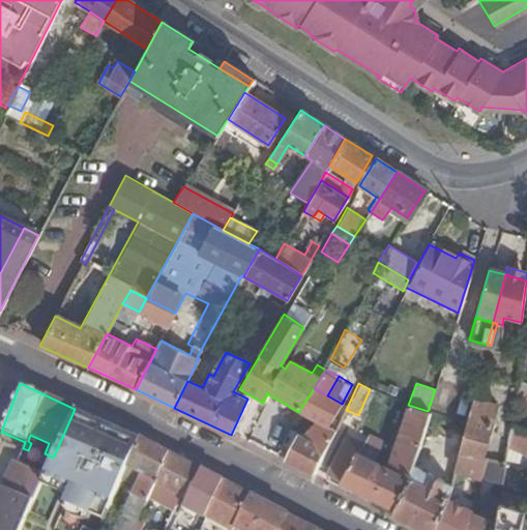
[(314,388),(298,412),(314,420),(328,428),(342,404),(327,395),(314,388)]
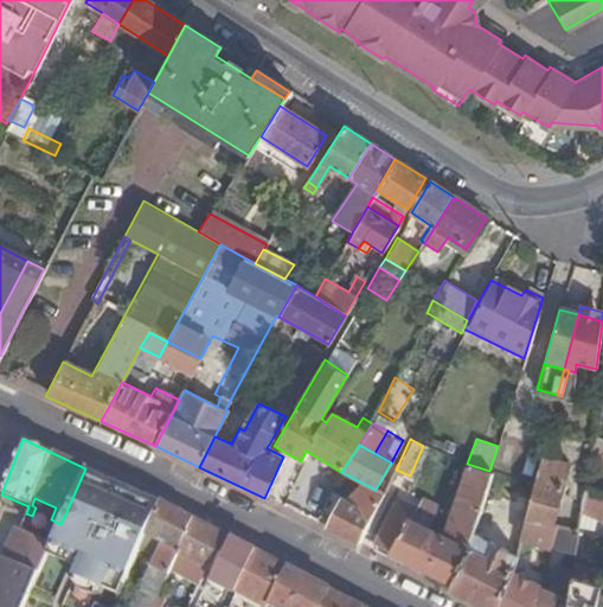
[(544,528),(550,529),(566,468),(540,458),(525,517),(544,528)]
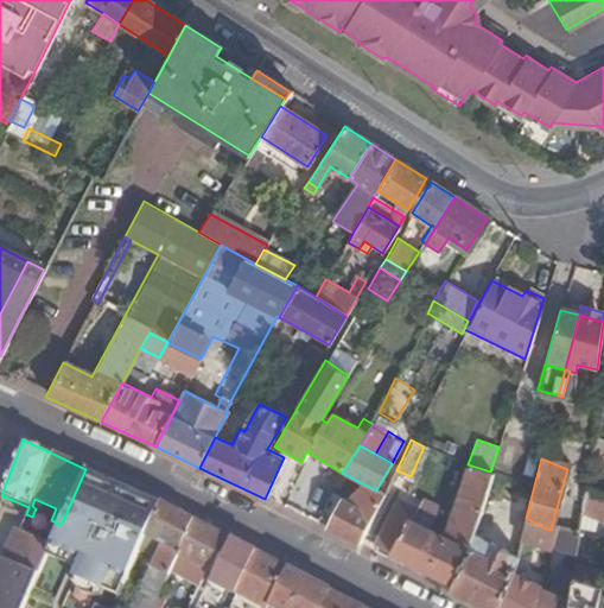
[(375,546),(450,584),(464,555),(471,532),(490,472),(468,464),(445,534),(428,527),(433,517),(431,515),(417,508),(399,499),(375,546)]
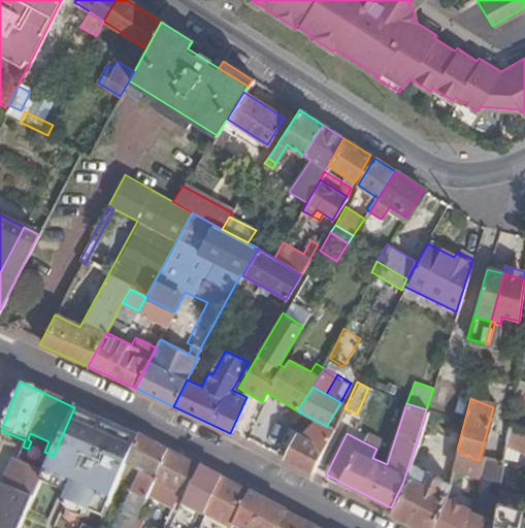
[(104,421),(74,407),(56,450),(53,456),(44,474),(43,477),(70,489),(67,496),(64,504),(90,515),(94,505),(107,512),(121,481),(139,437),(104,421)]
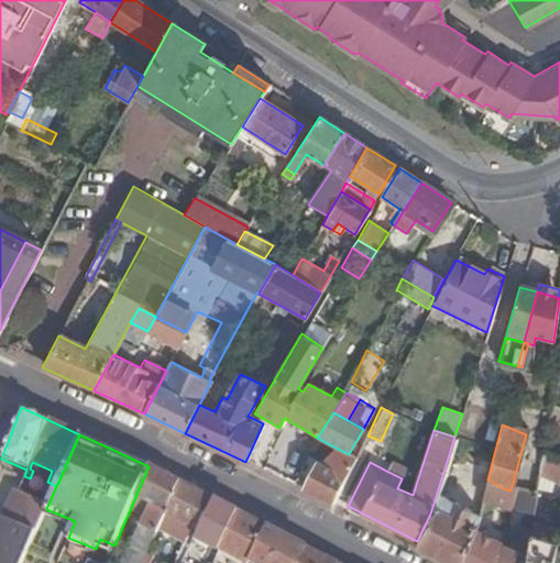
[(316,459),(300,488),(331,504),(357,459),(349,454),(333,446),(321,462),(316,459)]
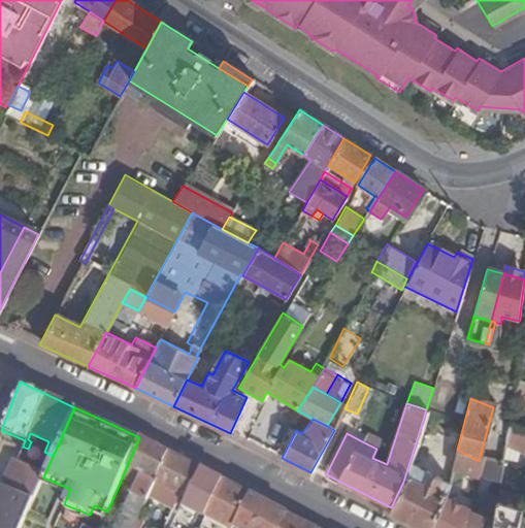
[(504,447),(524,455),(524,428),(509,422),(504,447)]
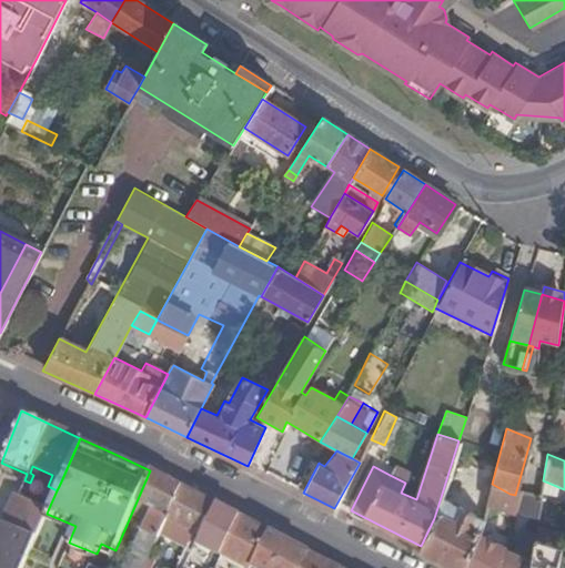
[(390,475),(403,482),(406,474),(393,467),(390,475)]
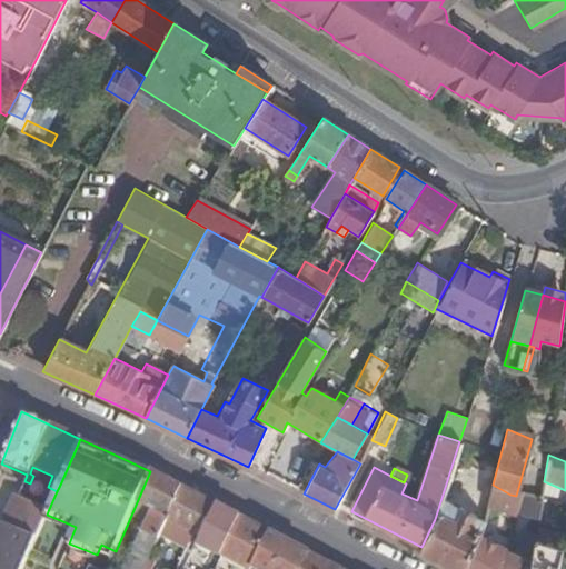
[(181,487),(150,471),(130,518),(146,526),(132,556),(146,563),(166,521),(181,487)]
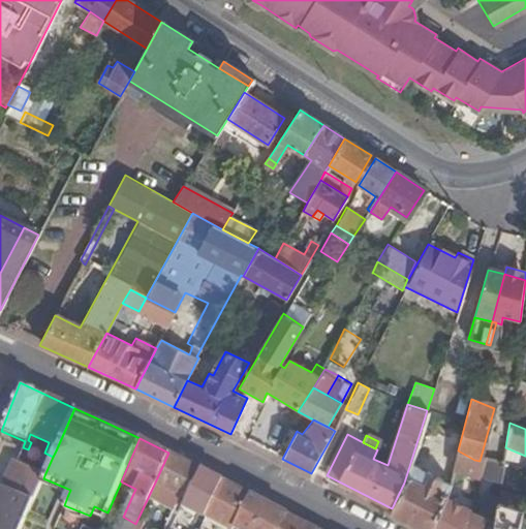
[(458,450),(453,469),(470,473),(474,460),(458,450)]
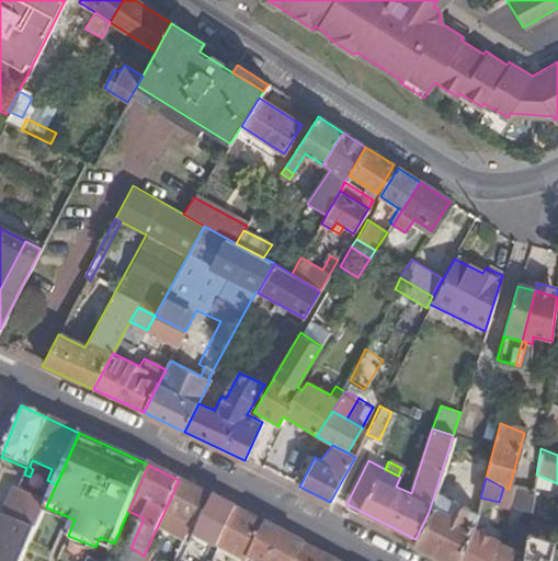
[(204,493),(179,480),(163,514),(188,527),(204,493)]
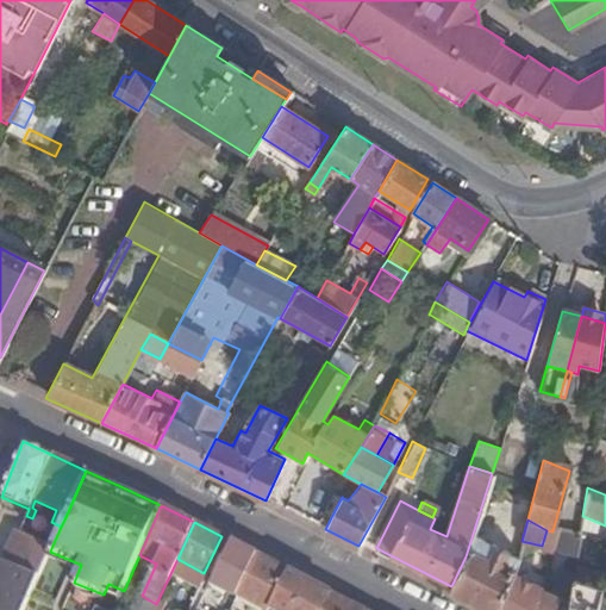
[(547,530),(542,546),(575,554),(578,536),(553,531),(547,530)]
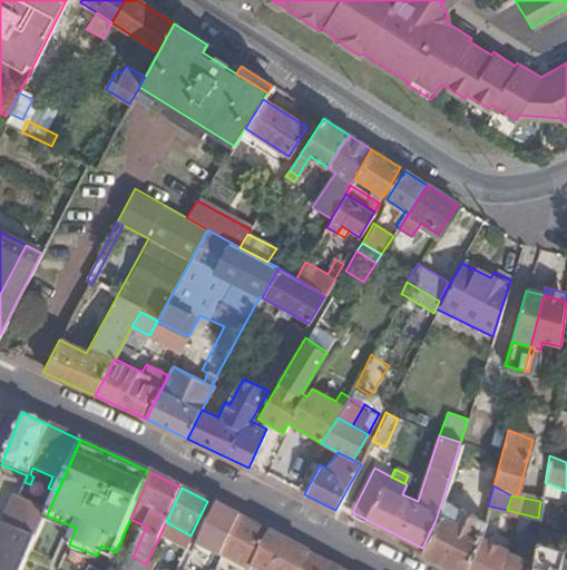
[(47,516),(48,512),(15,498),(0,529),(0,569),(22,569),(26,564),(44,523),(47,516)]
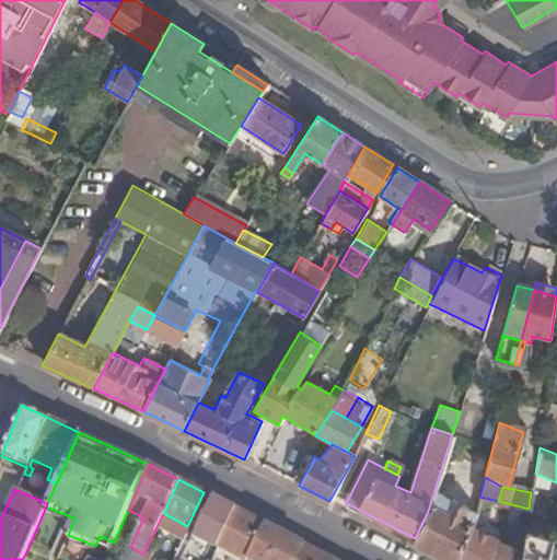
[(415,538),(413,544),(443,559),(457,559),(472,528),(471,528),(475,512),(434,490),(428,511),(415,538)]
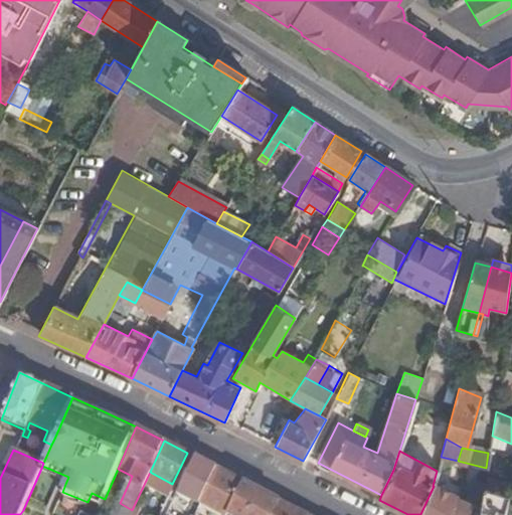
[(193,457),(187,453),(172,484),(178,487),(193,457)]
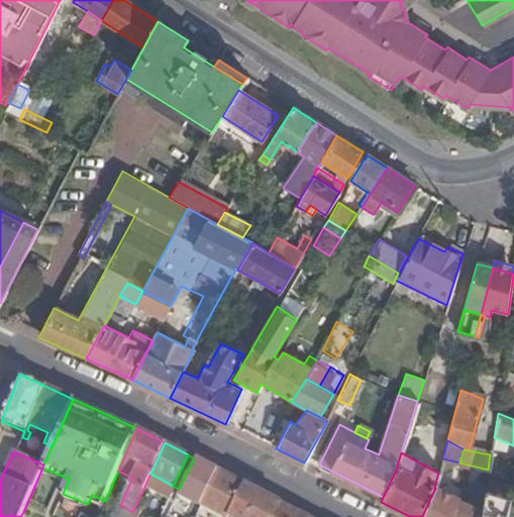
[(220,472),(194,458),(179,489),(175,497),(202,509),(220,472)]
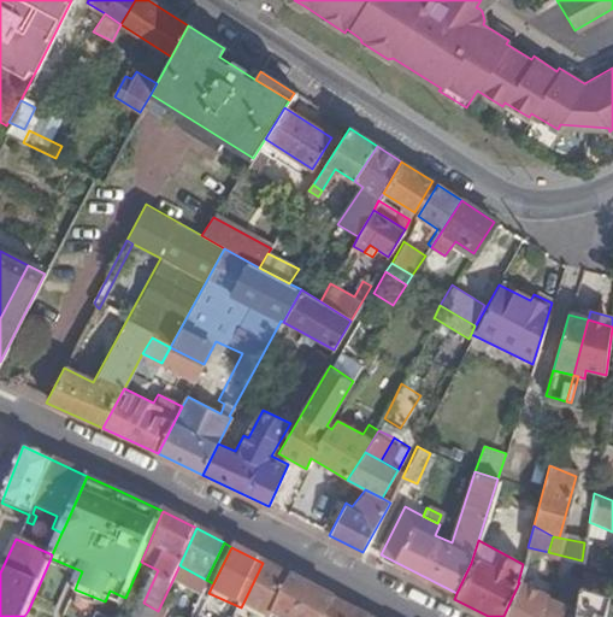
[(82,571),(51,558),(47,566),(78,580),(82,571)]
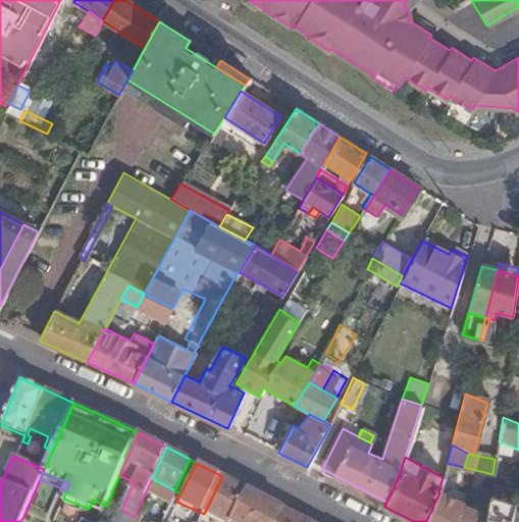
[(246,489),(222,476),(204,514),(200,521),(229,521),(230,521),(246,489)]
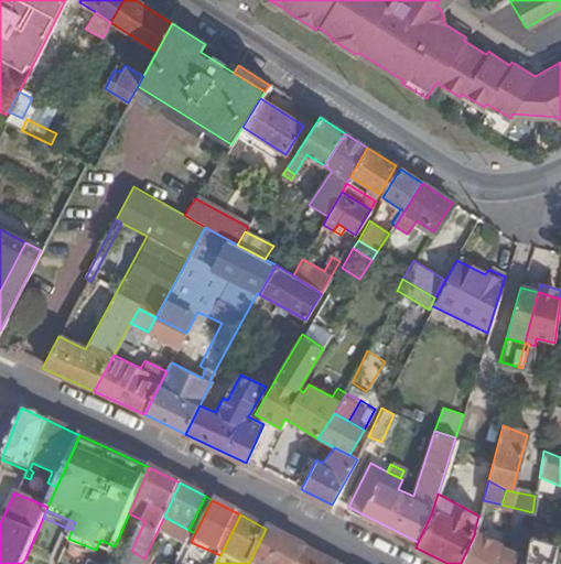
[(498,545),(489,563),(521,563),(526,553),(528,538),(530,524),(516,522),(514,534),(518,535),(510,551),(498,545)]
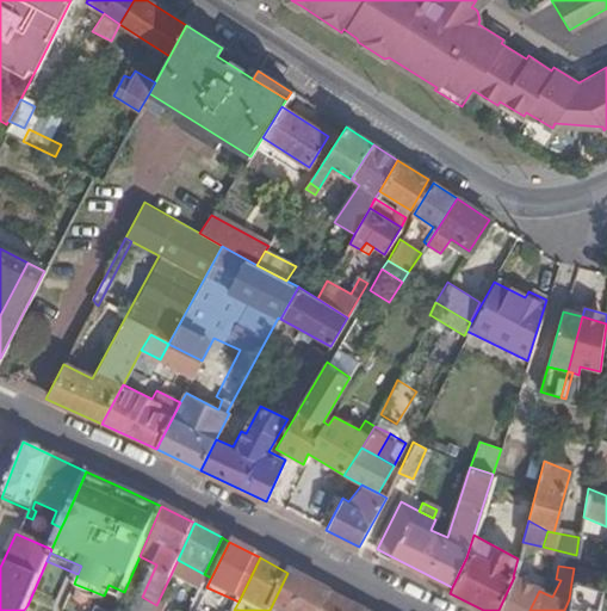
[(326,610),(334,596),(287,573),(270,610),(271,610),(326,610)]
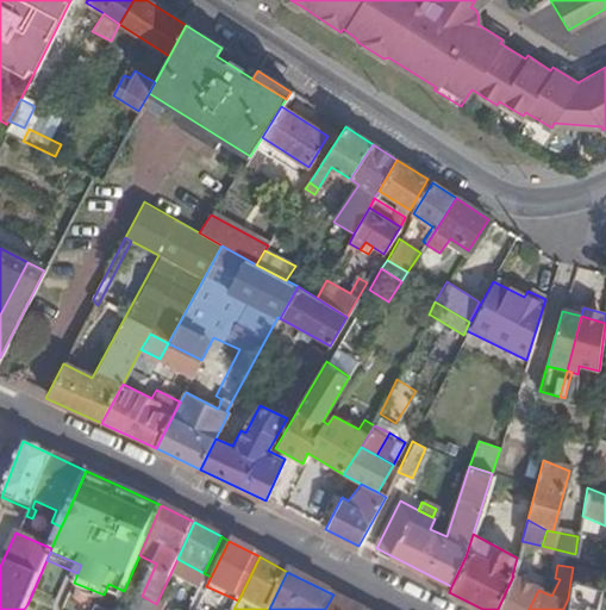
[(513,576),(498,609),(529,609),(538,590),(539,587),(513,576)]
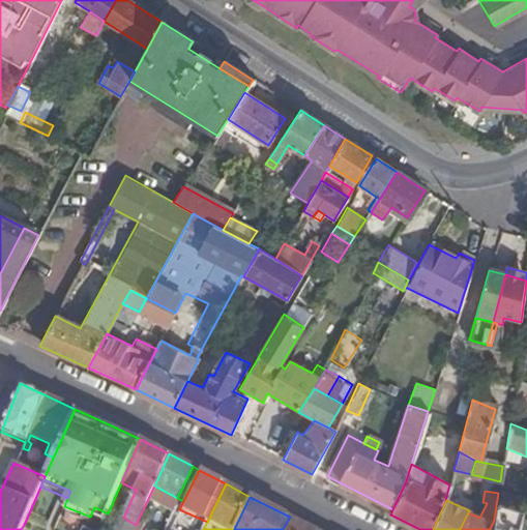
[(523,512),(496,505),(494,520),(490,529),(506,529),(510,525),(519,528),(523,512)]
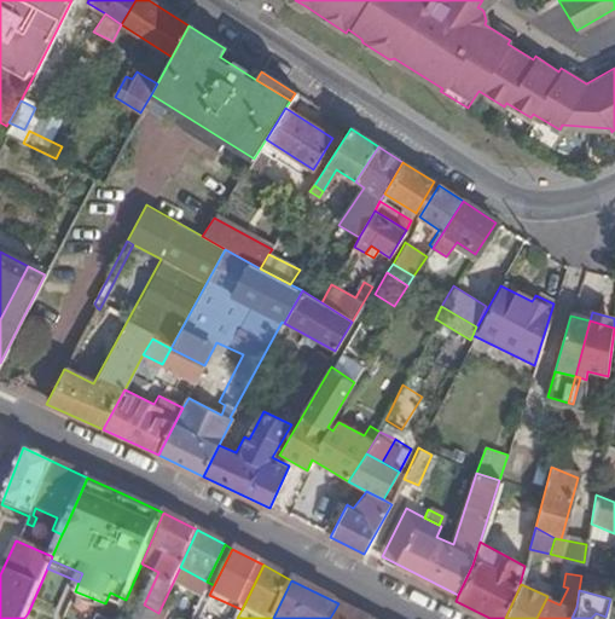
[(105,603),(75,591),(73,596),(76,602),(80,605),(85,608),(90,609),(98,611),(103,609),(105,603)]
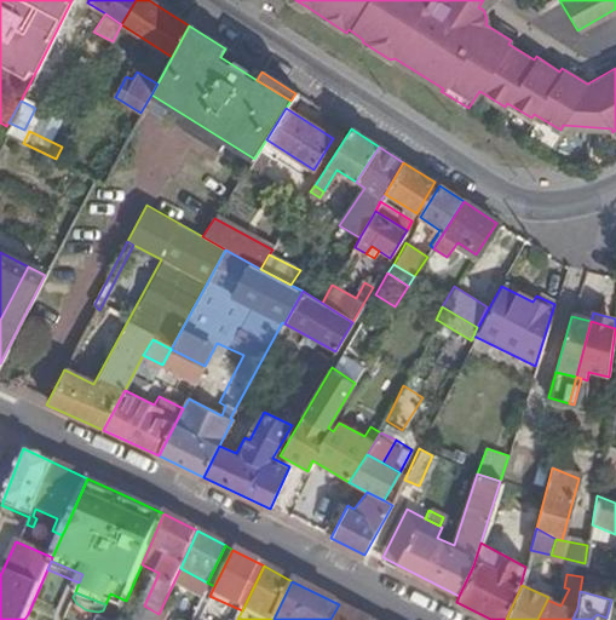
[(110,593),(105,604),(121,612),(126,601),(110,593)]
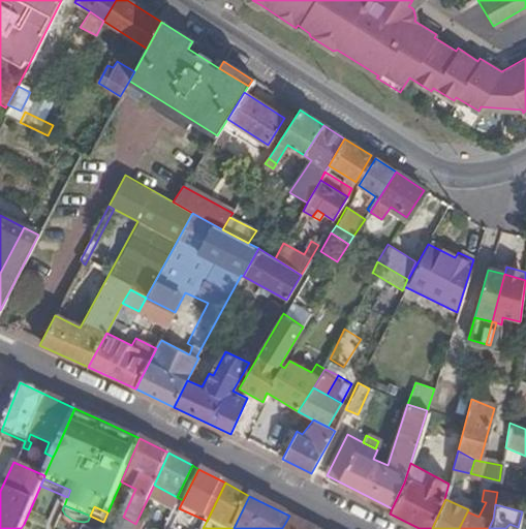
[(303,528),(305,524),(289,516),(282,528),(303,528)]
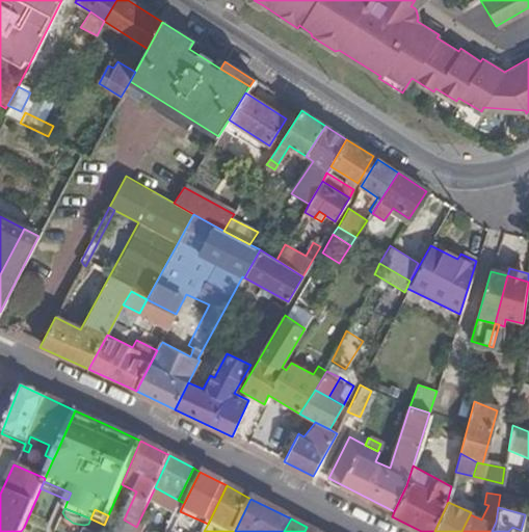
[(134,531),(136,527),(124,520),(117,531),(134,531)]
